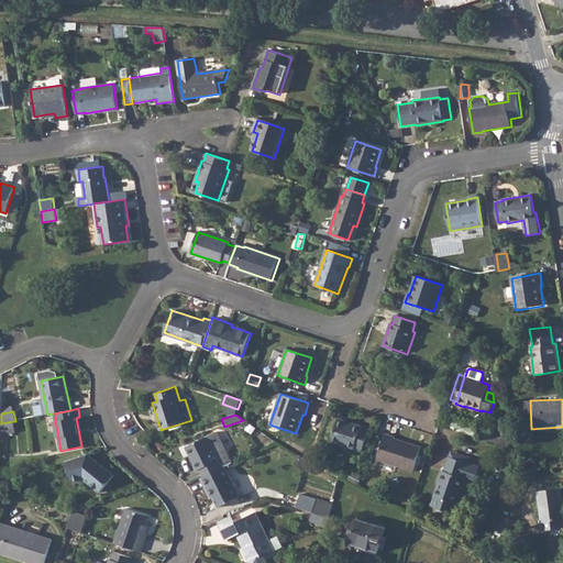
[(339,419),(331,441),(355,449),(355,448),(364,451),(370,431),(362,428),(363,427),(339,419)]
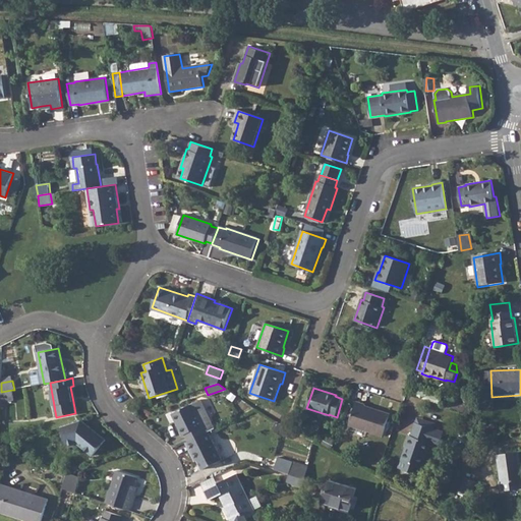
[(1,392),(0,402),(14,399),(12,390),(1,392)]
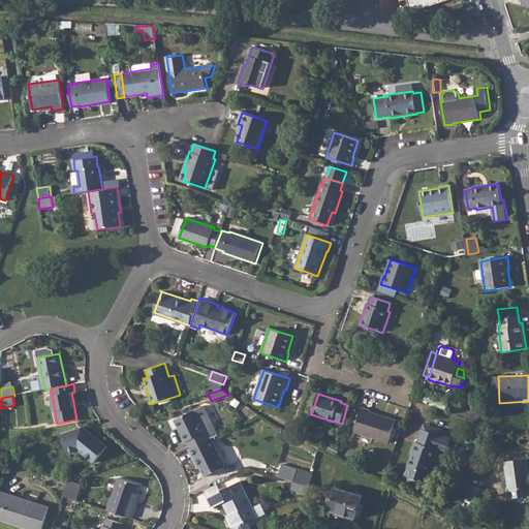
[(459,405),(457,413),(472,418),(473,410),(459,405)]
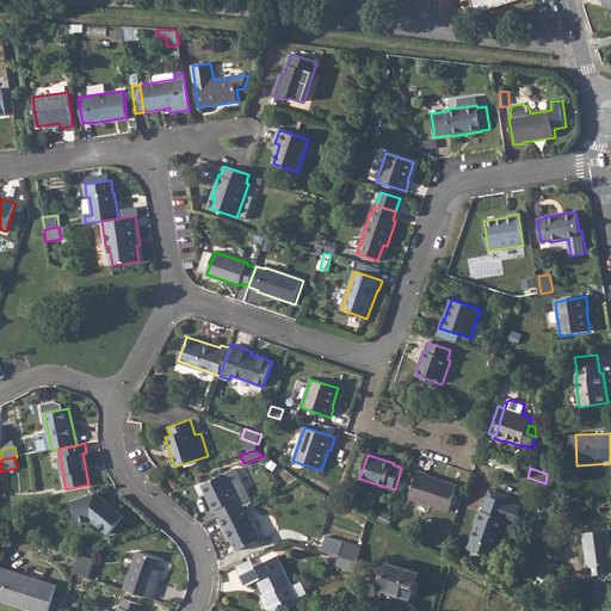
[(235,469),(204,485),(211,499),(209,500),(214,511),(216,510),(221,518),(241,507),(245,506),(252,503),(235,469)]
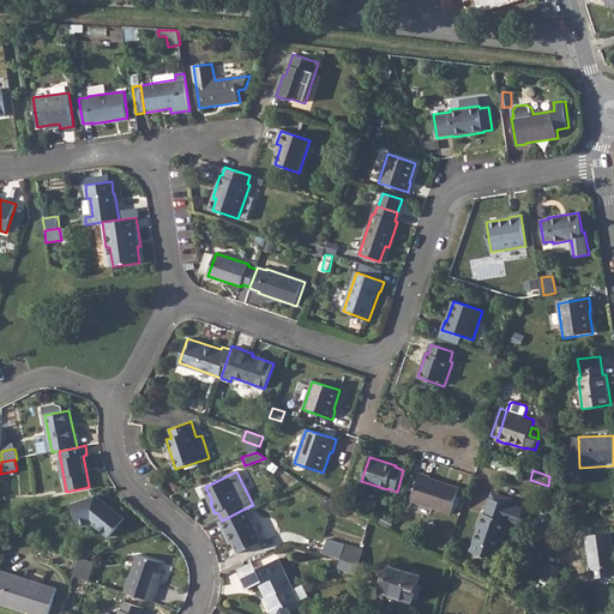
[(421,474),(413,501),(452,515),(461,489),(431,479),(432,477),(421,474)]
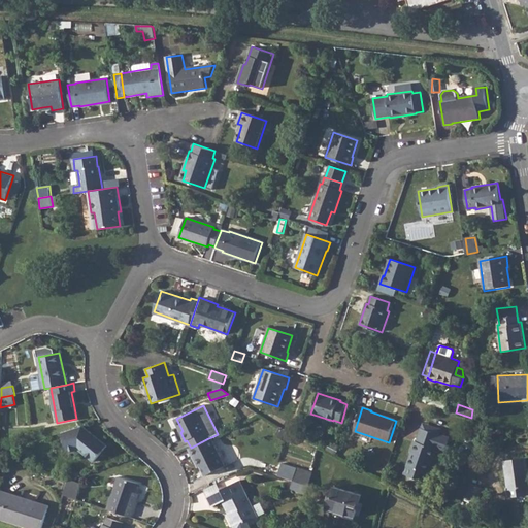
[(176,419),(174,420),(180,432),(183,431),(176,419)]
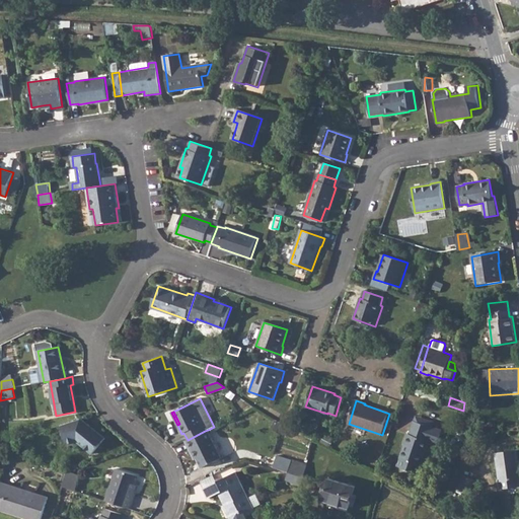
[(416,417),(415,422),(433,428),(435,424),(416,417)]
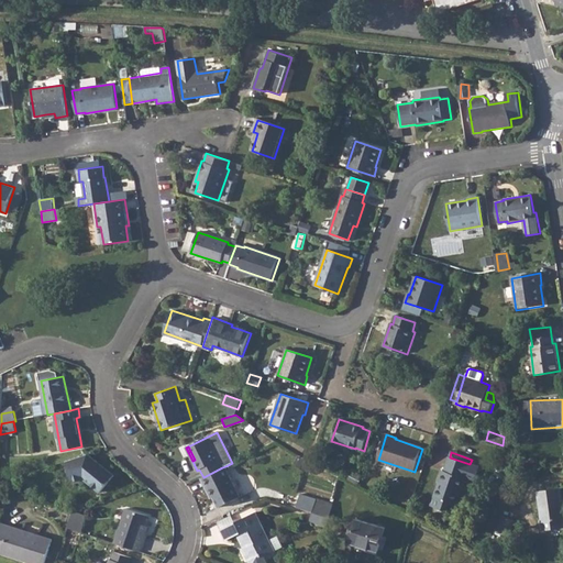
[(87,454),(66,462),(73,481),(84,477),(101,492),(113,476),(87,454)]
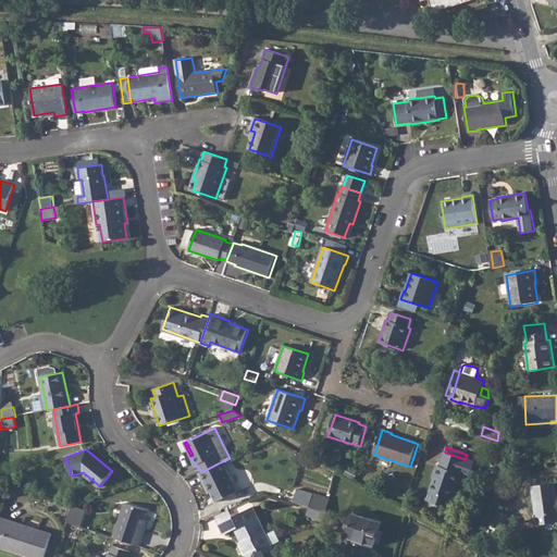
[(428,502),(443,507),(446,497),(454,499),(461,473),(471,477),(475,462),(465,459),(445,453),(441,467),(440,466),(428,502)]
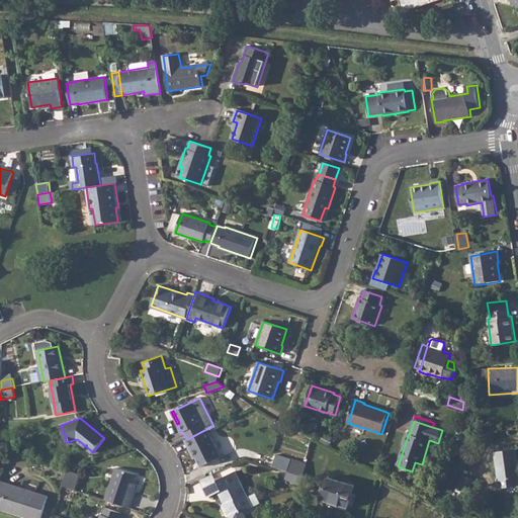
[(187,439),(184,440),(189,449),(191,448),(196,458),(201,467),(221,457),(207,429),(204,430),(187,439)]
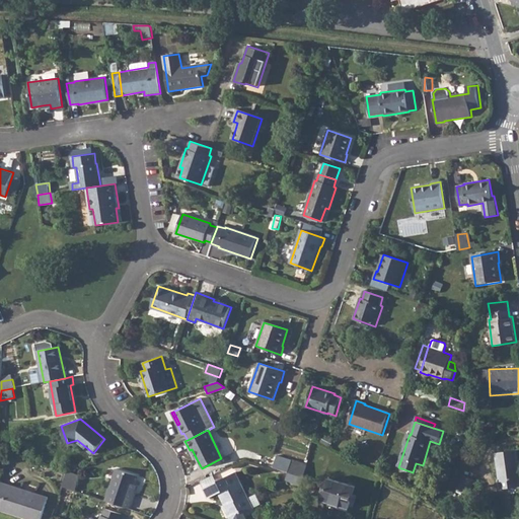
[(518,476),(515,450),(496,453),(501,489),(518,486),(517,478),(518,477),(518,476)]
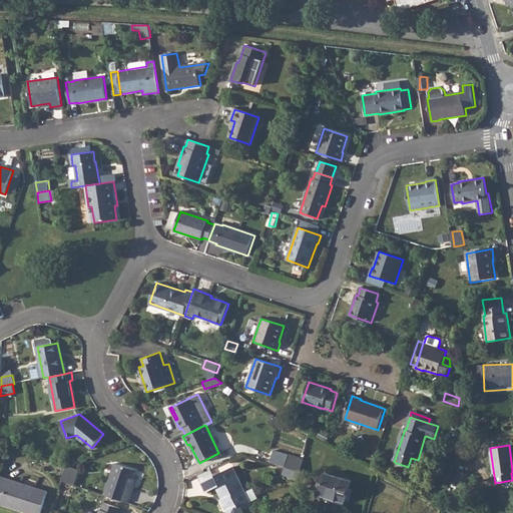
[(300,463),(287,458),(288,455),(274,450),(270,462),(284,467),(298,471),(300,463)]
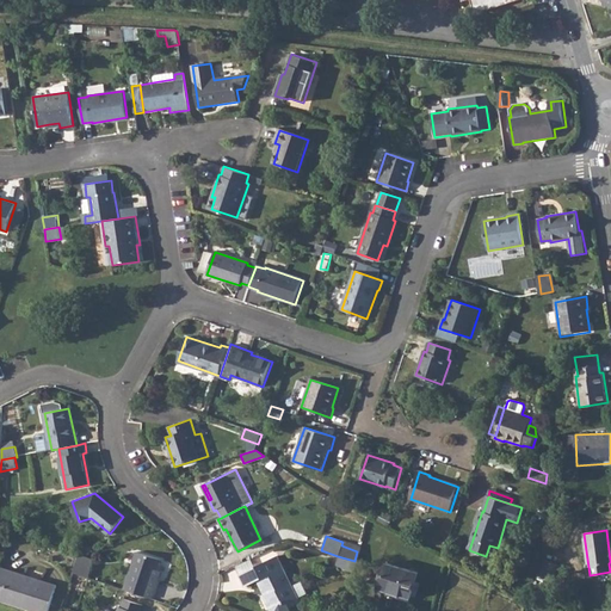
[(360,548),(343,542),(341,545),(357,551),(355,561),(357,562),(360,548)]
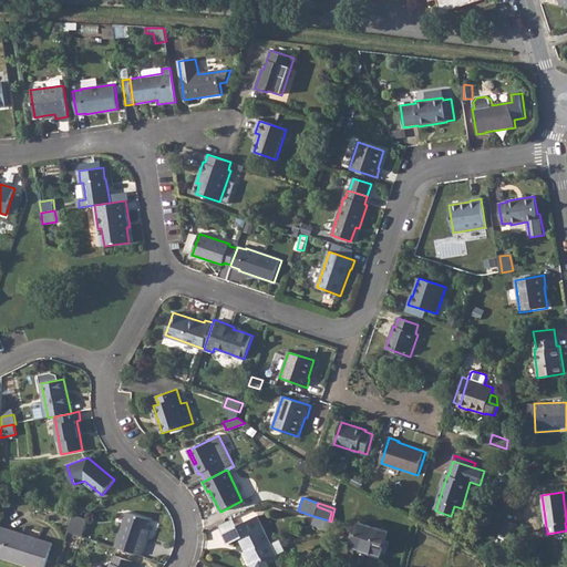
[(454,506),(451,516),(465,521),(468,511),(462,508),(454,506)]
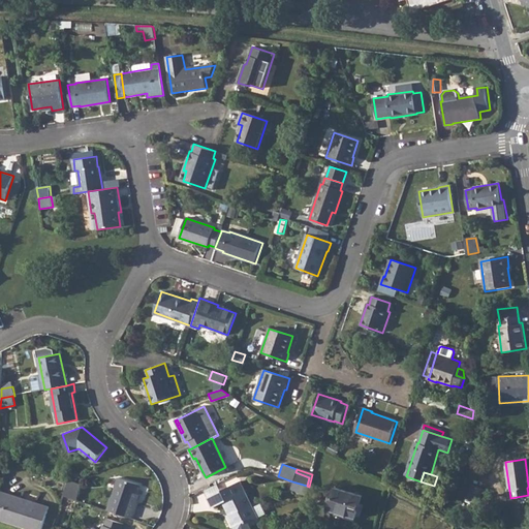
[(118,479),(106,511),(130,520),(135,505),(131,504),(135,495),(138,486),(118,479)]
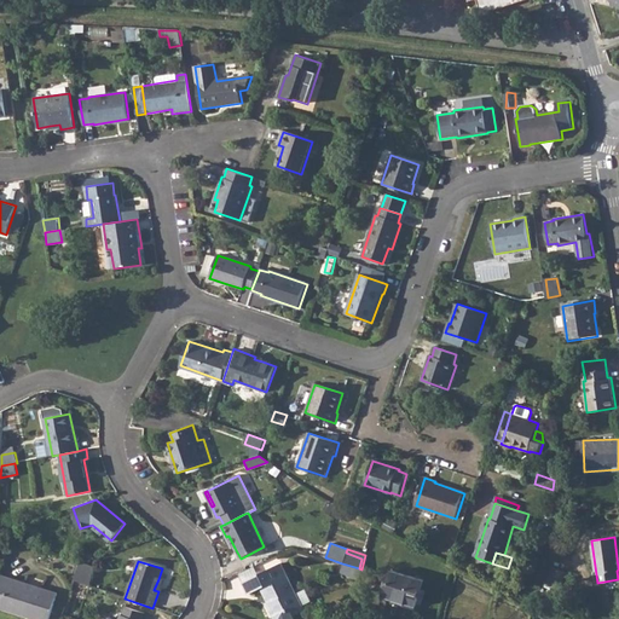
[(281,563),(242,583),(248,595),(261,589),(267,600),(270,599),(272,603),(267,605),(275,618),(294,618),(290,612),(302,606),(281,563)]
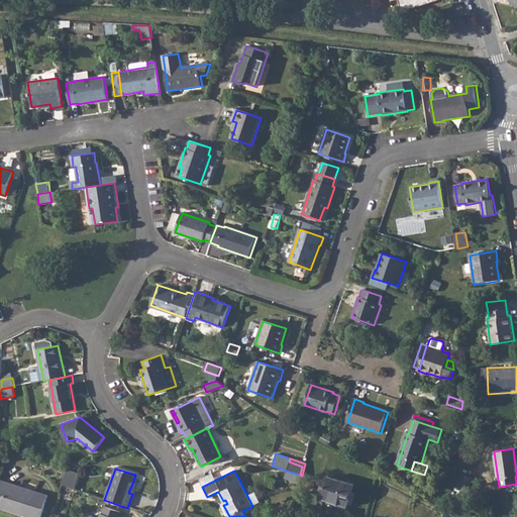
[(300,475),(286,471),(284,479),(297,483),(300,475)]
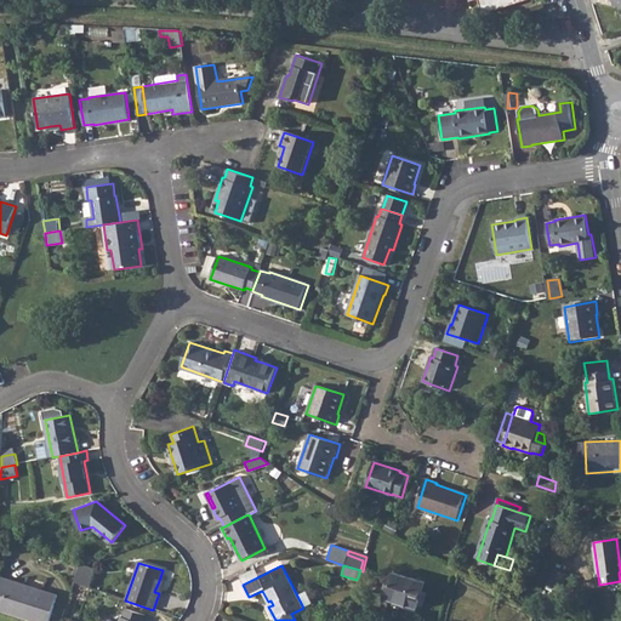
[(559,571),(551,587),(559,591),(568,575),(559,571)]
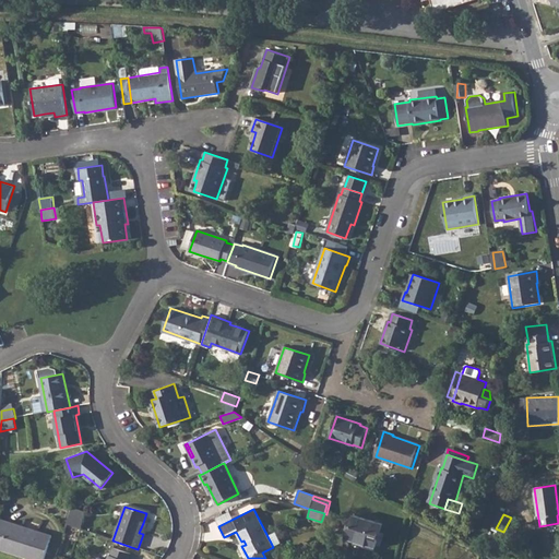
[(70,515),(67,524),(81,528),(84,520),(70,515)]
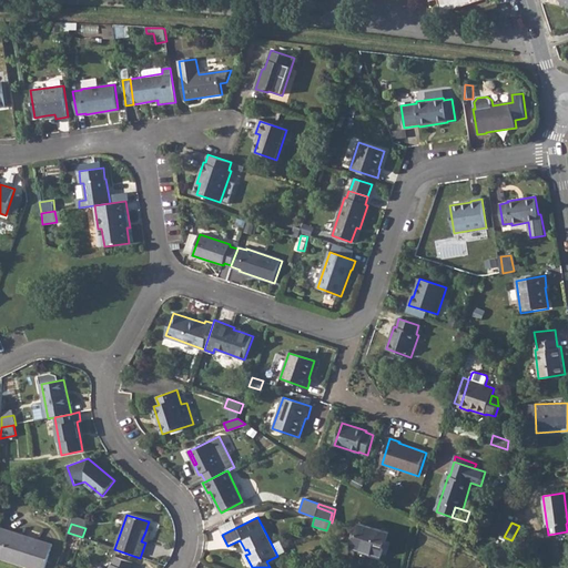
[(359,524),(353,547),(382,556),(388,533),(359,524)]
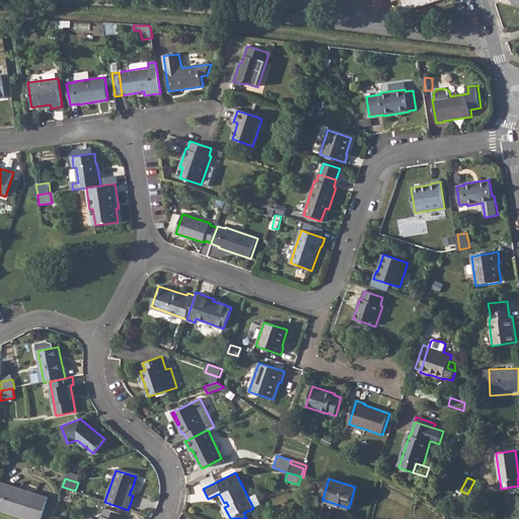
[(0,483),(0,510),(27,518),(42,518),(49,498),(0,483)]
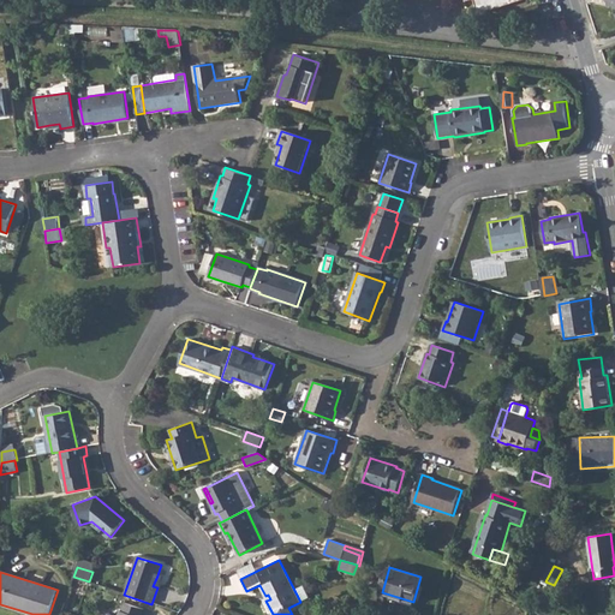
[(119,611),(118,614),(141,614),(143,610),(124,603),(121,613),(119,611)]
